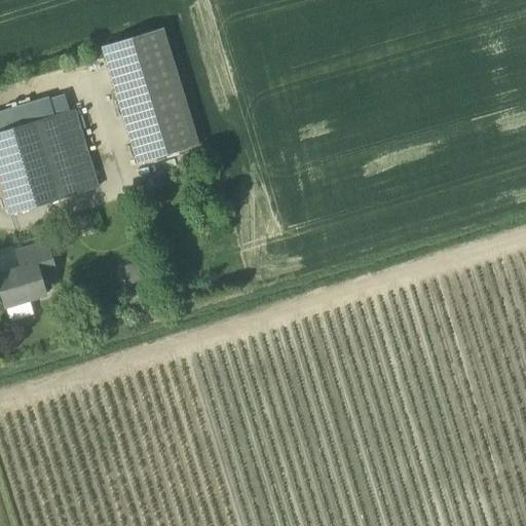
[(137,163),(200,144),(164,28),(100,47),(137,163)]
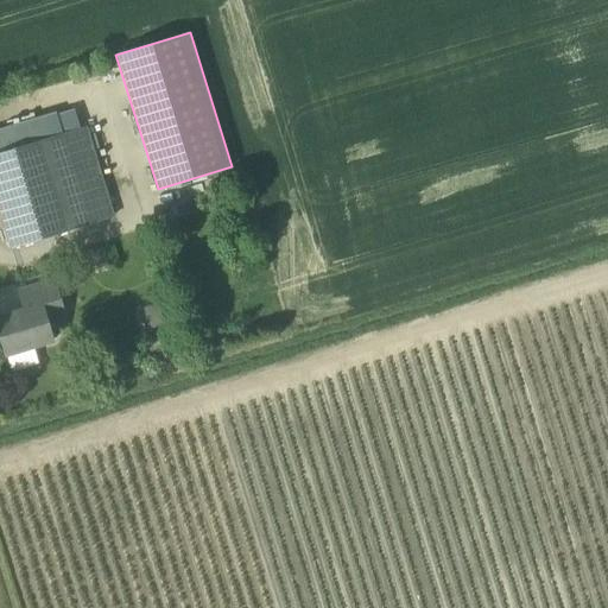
[(0,152),(59,134),(55,115),(0,132),(0,152)]
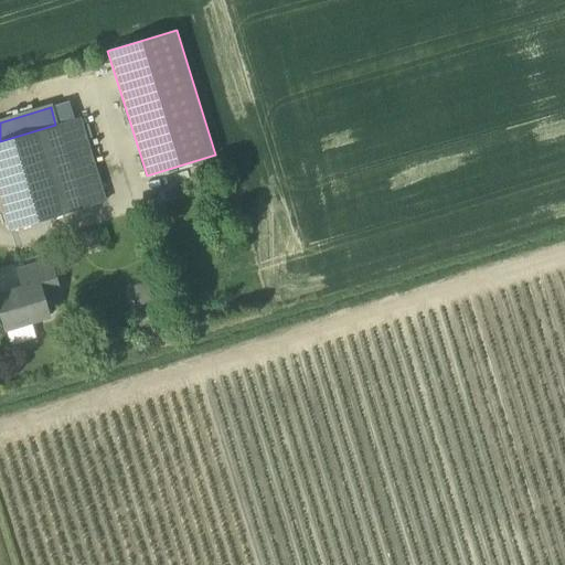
[(0,195),(11,231),(100,203),(74,119),(55,125),(0,141),(0,195)]
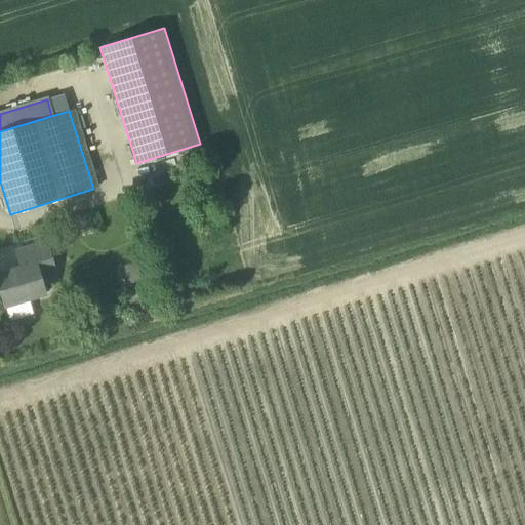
[(0,273),(0,288),(5,307),(47,293),(41,272),(55,267),(48,241),(16,251),(22,267),(0,273)]
